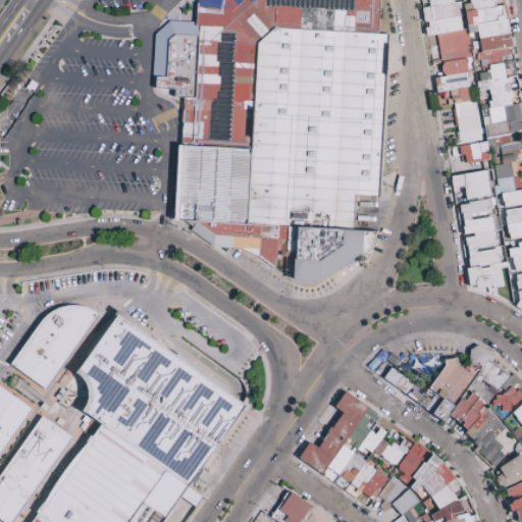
[(377,0),(196,0),(196,22),(172,21),(153,32),(153,89),(172,89),(172,98),(178,98),(176,221),(193,221),(193,232),(214,249),(248,249),(273,268),(274,252),(293,253),(292,281),(313,282),(371,251),(372,231),(353,230),(354,197),(381,197),(383,33),(377,33),(377,0)]
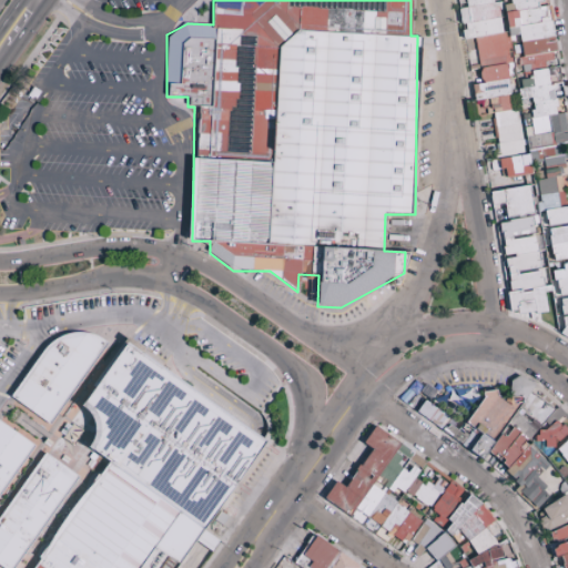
[(464,0),(493,164),(509,174),(551,166),(531,200),(529,185),(489,192),(493,208),(504,205),(506,220),(497,222),(514,315),(554,308),(551,300),(555,298),(561,335),(567,338),(567,206),(550,211),(567,181),(567,164),(558,159),(567,142),(567,140),(543,0),(464,0)]
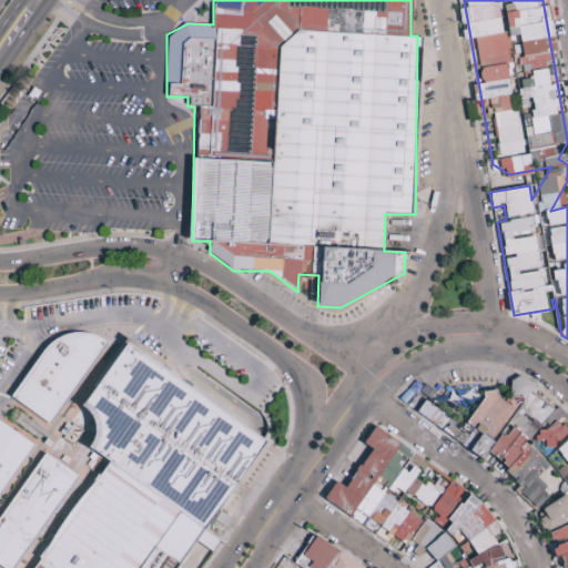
[(103,347),(64,321),(9,402),(48,428),(103,347)]
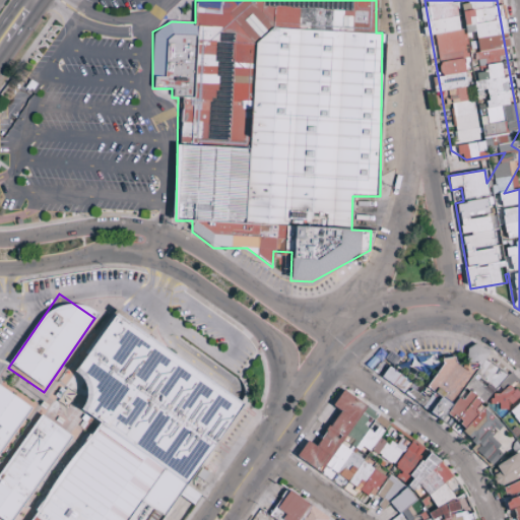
[(163,519),(241,398),(113,315),(74,375),(92,387),(78,408),(95,419),(30,519),(163,519)]
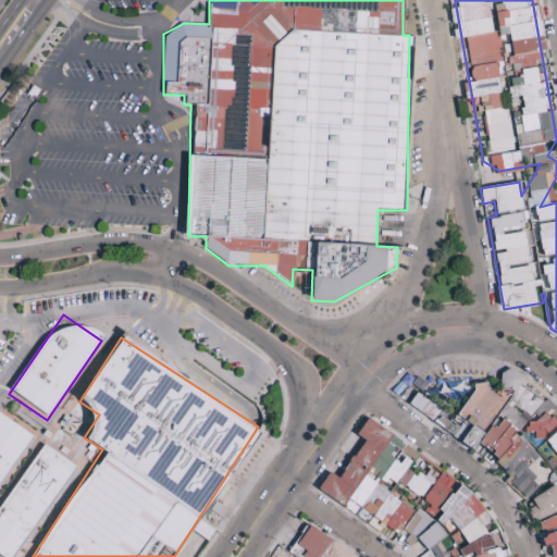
[(556,424),(556,423),(551,413),(553,405),(505,370),(502,373),(496,393),(490,391),(486,386),(471,382),(459,424),(443,420),(432,404),(418,394),(415,409),(429,419),(435,415),(433,423),(474,453),(479,445),(490,453),(522,499),(540,487),(524,466),(541,455),(515,436),(524,422),(528,424),(523,431),(532,434),(535,437),(543,440),(544,434),(556,424)]
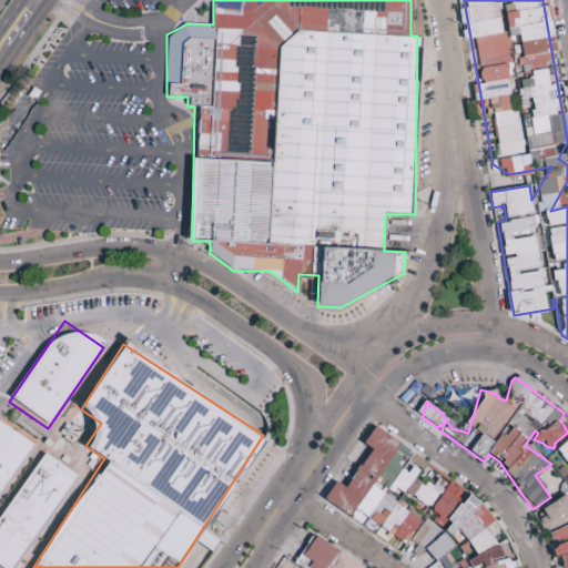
[(567,438),(555,448),(567,465),(567,438)]
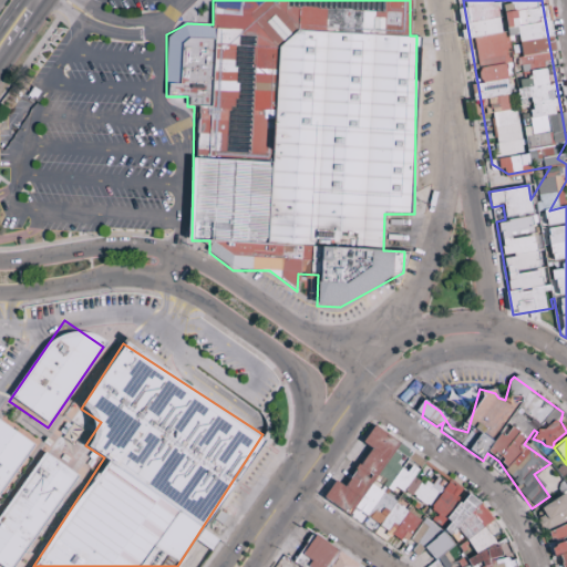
[(17,566),(76,474),(41,451),(0,515),(0,564),(4,566),(17,566)]
